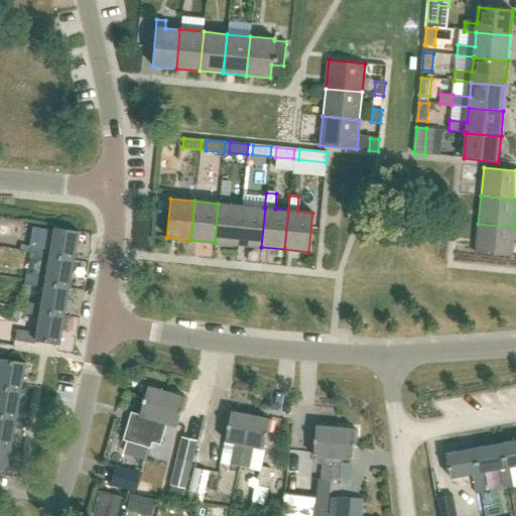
[(215,242),(238,245),(242,206),(218,204),(215,242)]
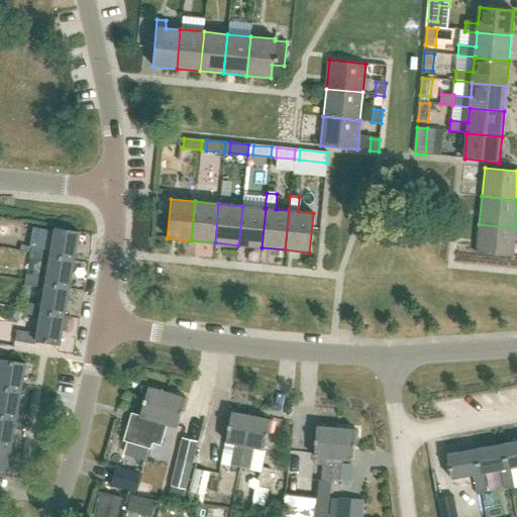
[(238,245),(262,247),(266,208),(265,208),(242,206),(238,245)]
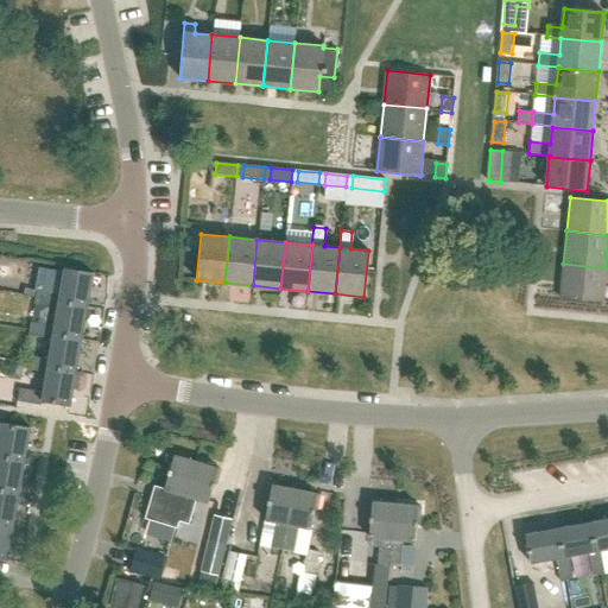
[(0,282),(31,284),(32,264),(0,260),(0,282)]
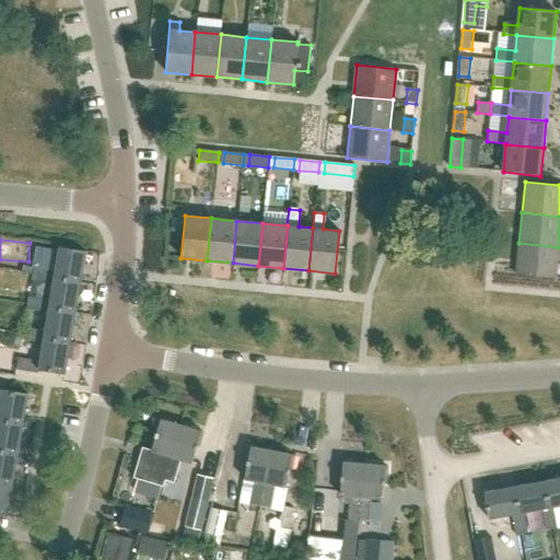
[(518,243),(515,273),(556,278),(558,247),(518,243)]
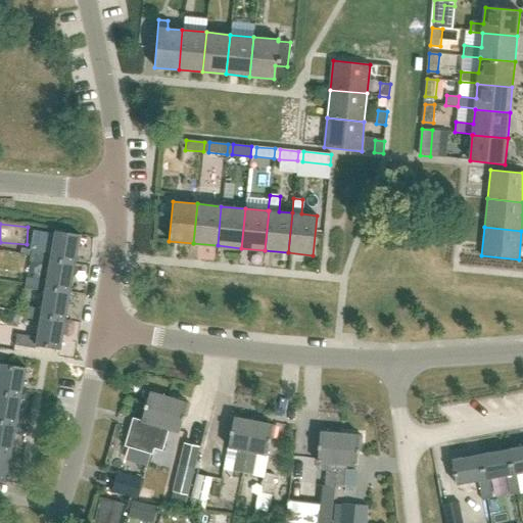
[(50,260),(75,265),(80,235),(55,231),(54,234),(36,231),(31,259),(49,263),(50,260)]
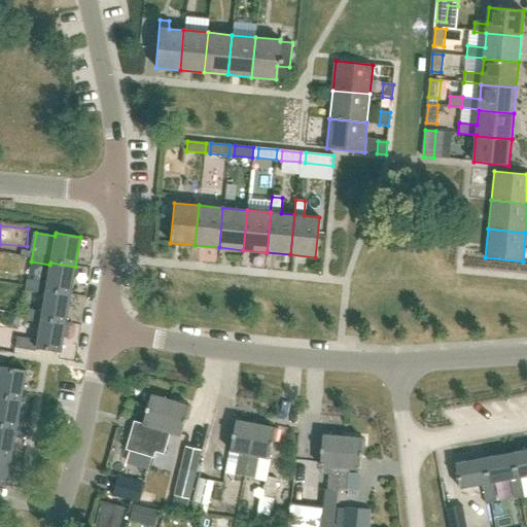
[(50,262),(49,265),(46,283),(28,280),(26,290),(45,293),(45,290),(70,294),(75,267),(50,262)]
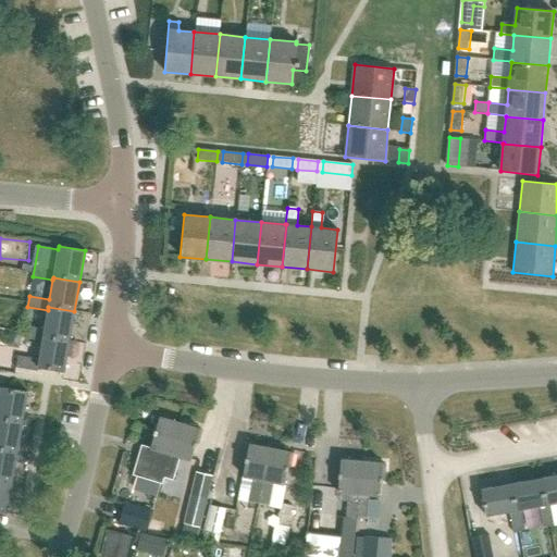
[(44,336),(70,341),(74,311),(48,307),(48,310),(45,329),(24,325),(22,337),(42,341),(44,336)]
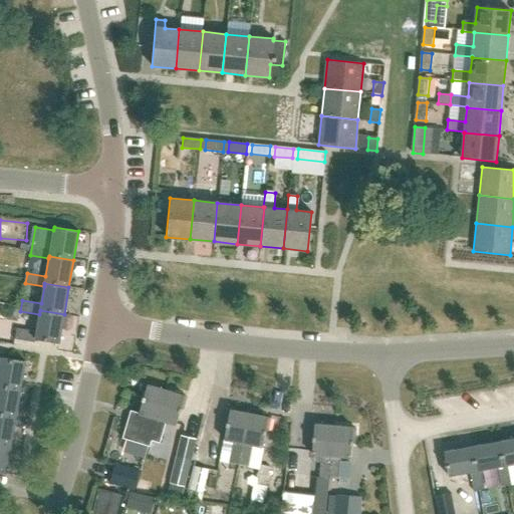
[(15,339),(35,342),(35,339),(59,343),(64,314),(40,310),(39,314),(36,331),(17,328),(15,339)]
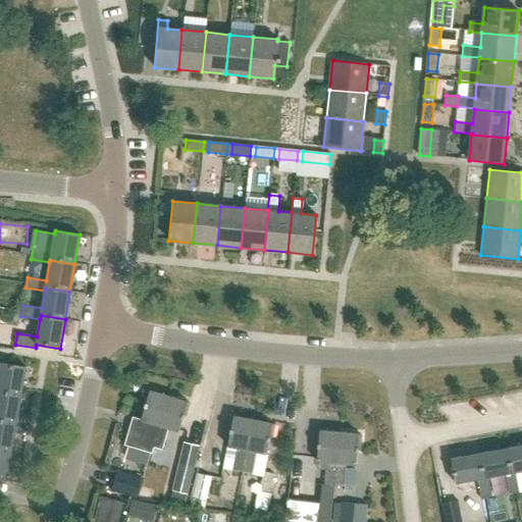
[(0,393),(21,397),(27,367),(2,363),(0,373),(0,393)]
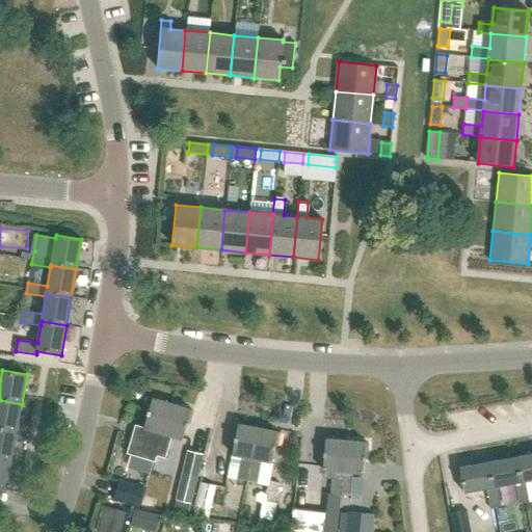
[(135,425),(127,454),(156,462),(157,456),(171,403),(153,398),(153,399),(150,398),(147,410),(148,410),(147,415),(148,416),(144,427),(135,425)]
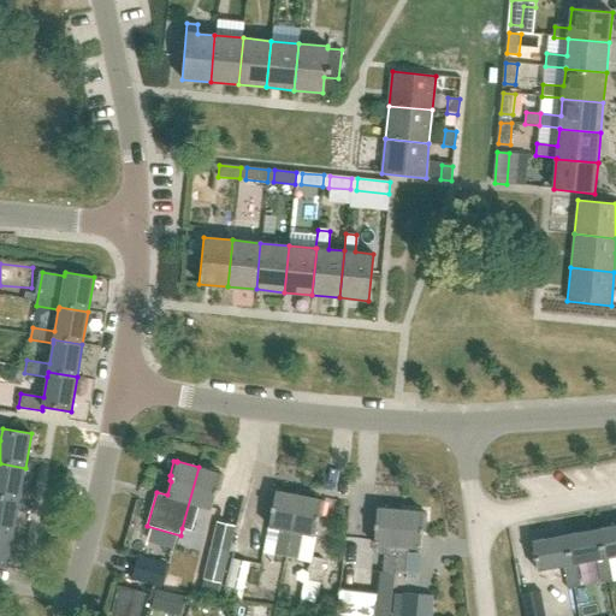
[(0,463),(0,497),(19,501),(25,468),(0,463)]
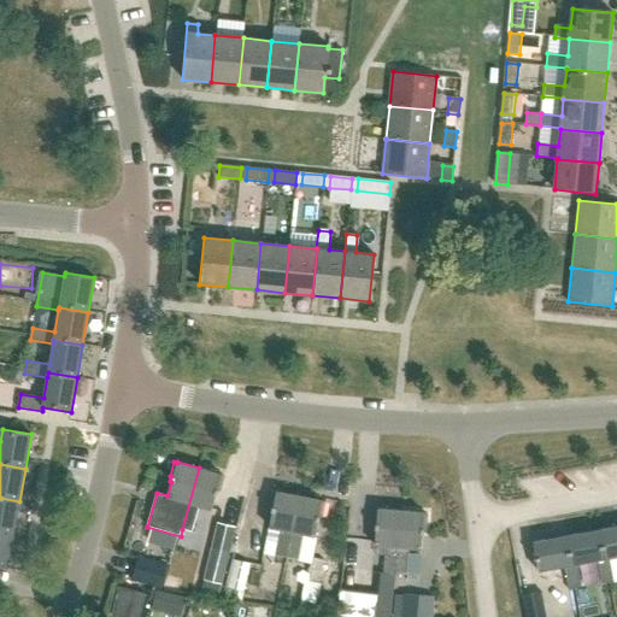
[(199,468),(182,529),(192,532),(199,506),(211,510),(222,474),(199,468)]
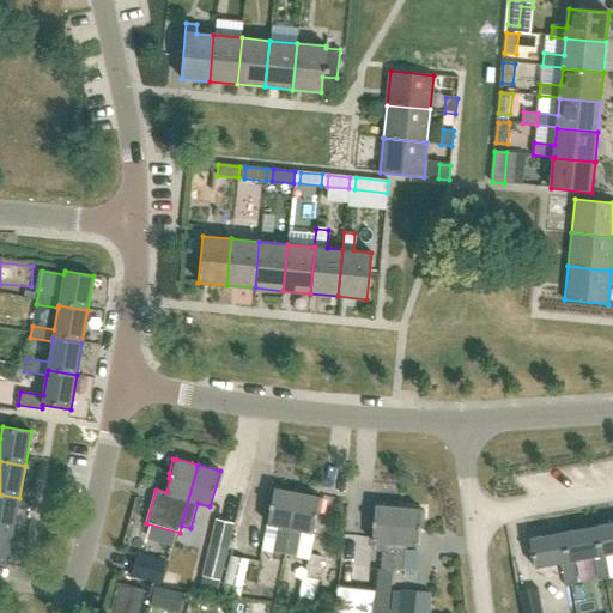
[(280,527),(275,552),(286,554),(297,492),(275,489),(268,525),(280,527)]
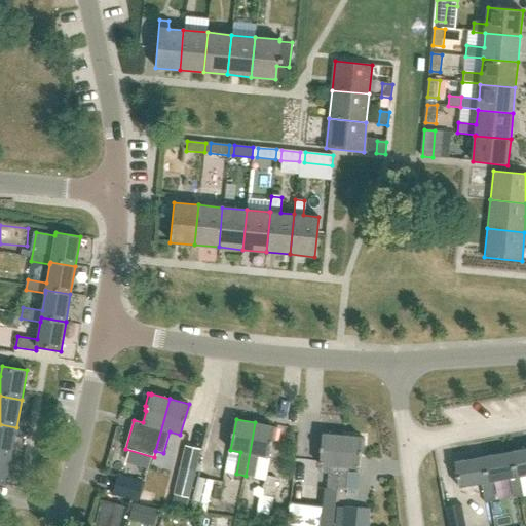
[(268,457),(274,426),(255,422),(246,476),(253,477),(257,455),(268,457)]
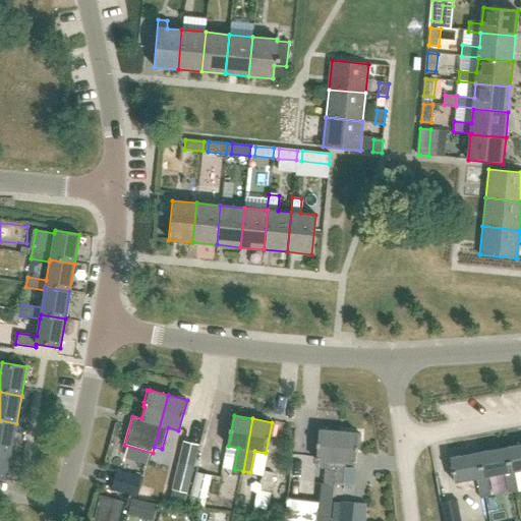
[(0,449),(11,452),(16,423),(0,420),(0,449)]
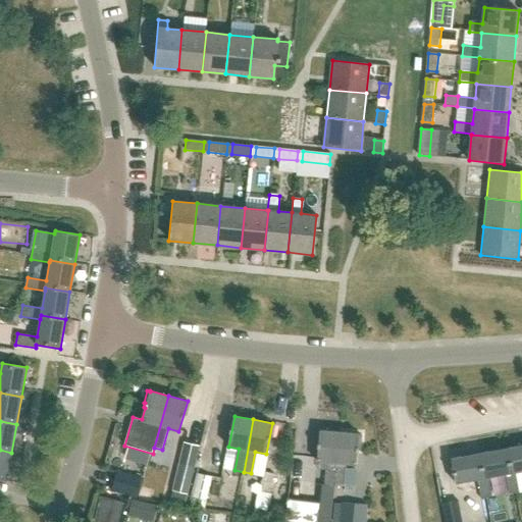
[(326,485),(333,485),(334,485),(340,432),(320,430),(317,462),(328,463),(326,485)]
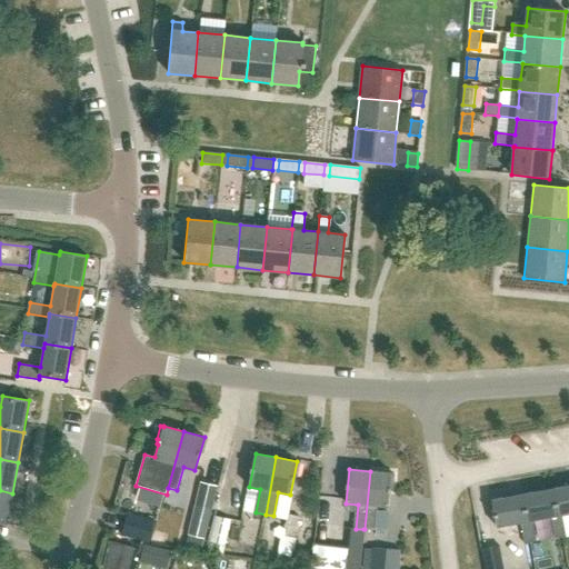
[(388,507),(391,472),(370,471),(365,529),(376,530),(378,506),(388,507)]
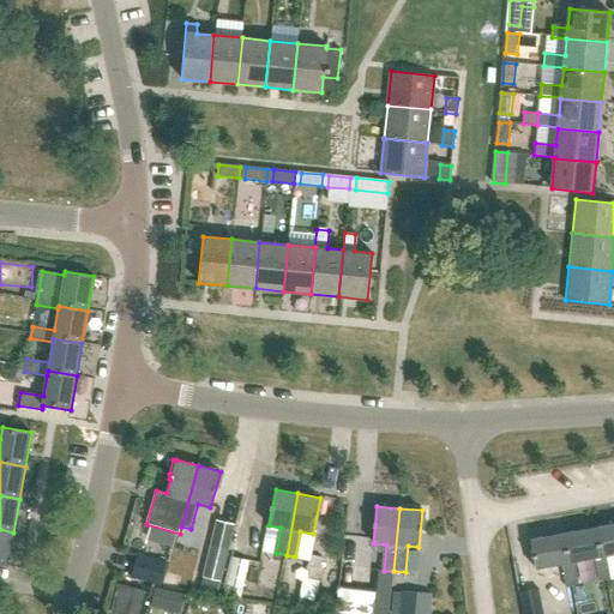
[(218,519),(204,577),(222,582),(236,524),(218,519)]
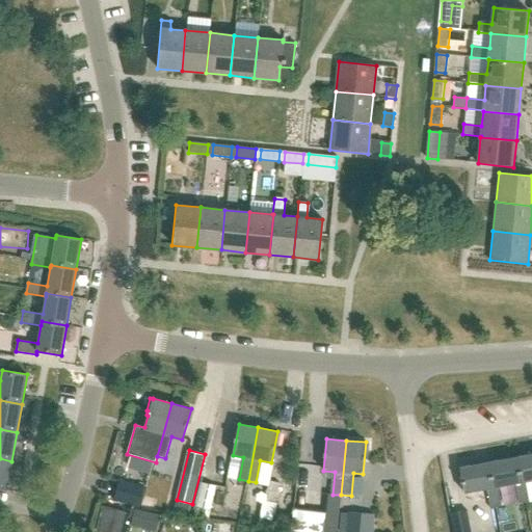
[(522,482),(526,481),(531,480),(531,454),(517,457),(522,482)]
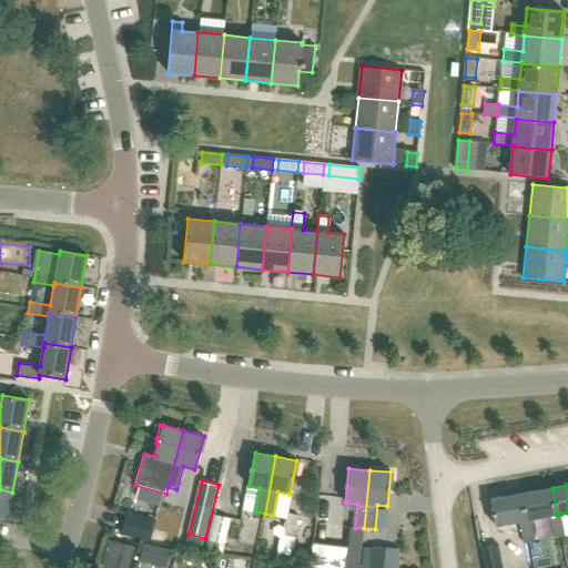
[(566,536),(561,514),(557,515),(553,488),(523,494),(527,520),(531,519),(550,516),(555,537),(566,536)]
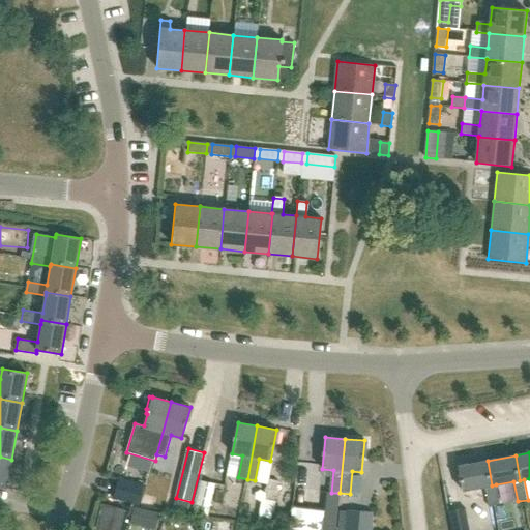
[(0,487),(6,489),(11,460),(0,457),(0,487)]
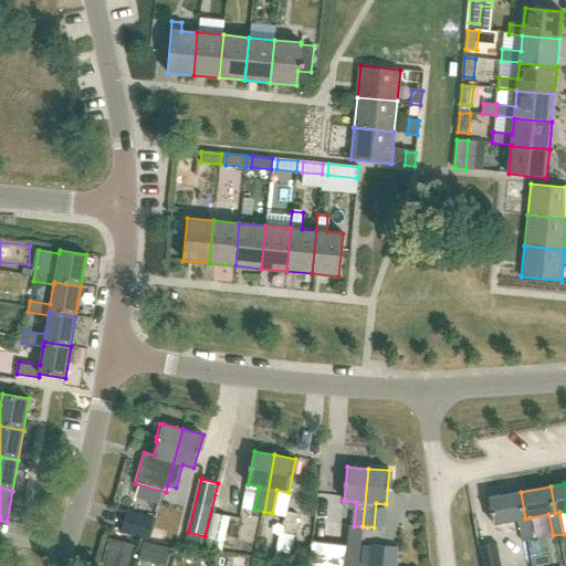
[(521,492),(489,499),(493,524),(517,520),(522,542),(534,540),(530,517),(525,519),(521,492)]
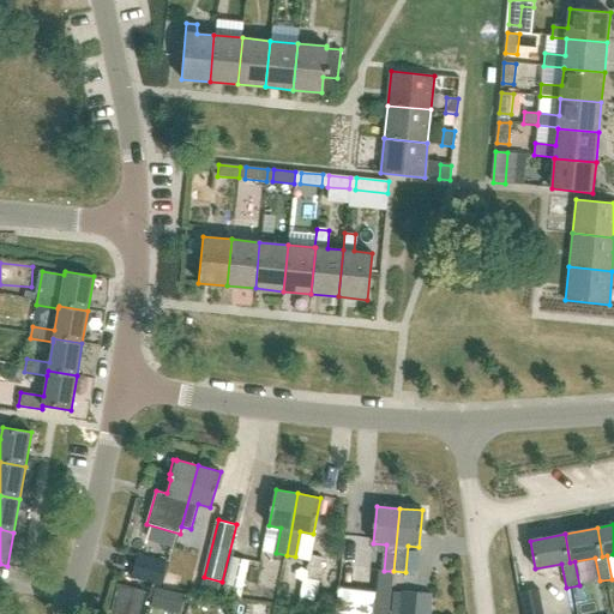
[(132,578),(160,585),(167,563),(139,554),(132,578)]
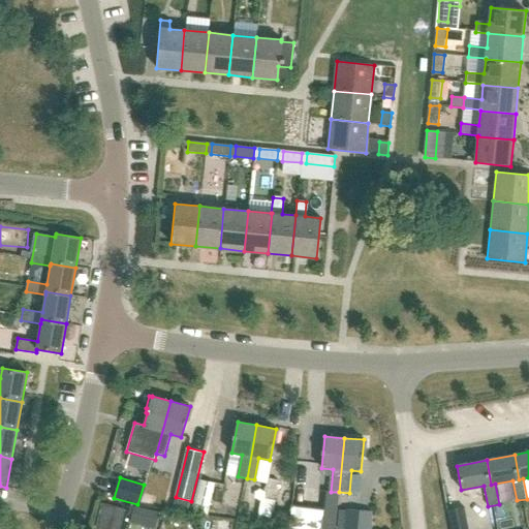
[(164,497),(168,480),(158,477),(154,494),(164,497)]
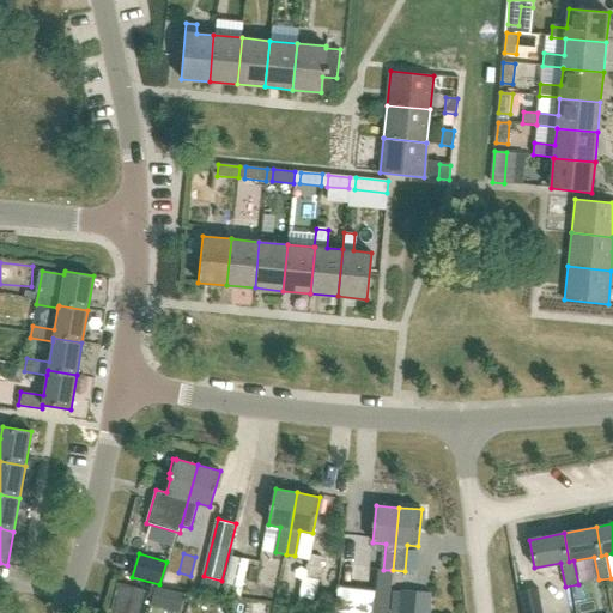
[(317,582),(322,557),(309,554),(304,578),(317,582)]
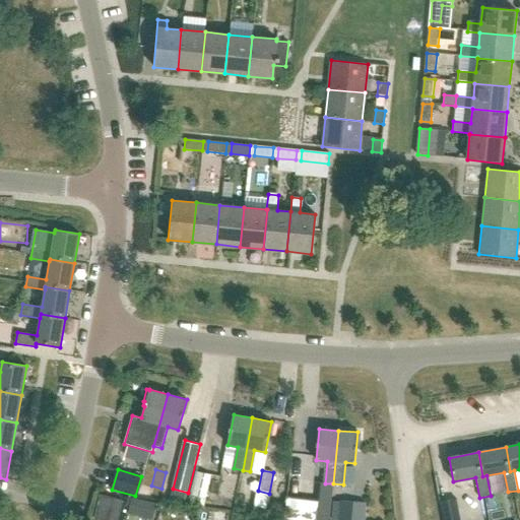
[(207,498),(212,474),(198,471),(193,495),(207,498)]
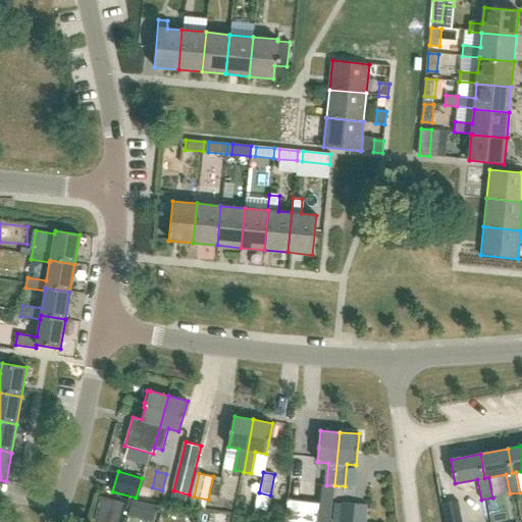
[(329,521),(333,485),(326,485),(322,484),(317,521),(329,521)]
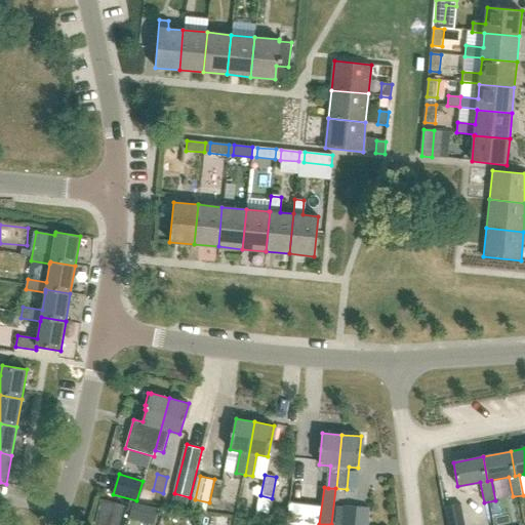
[(104,524),(120,524),(125,505),(102,498),(95,523),(104,524)]
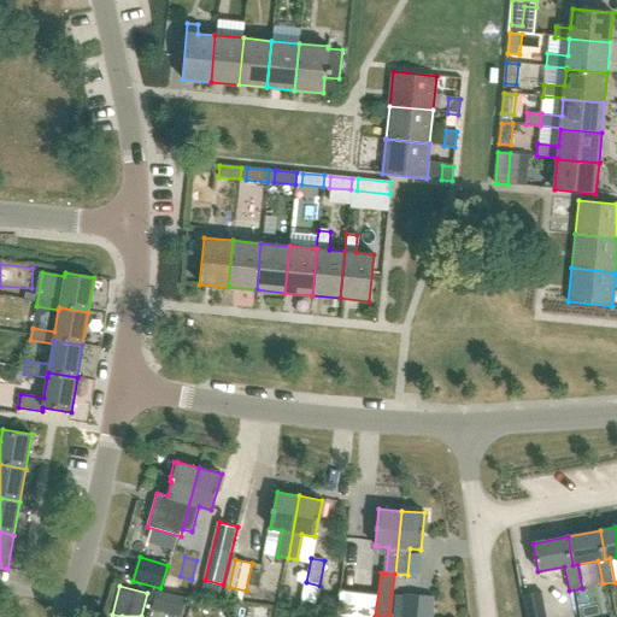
[(150,610),(171,615),(180,616),(181,616),(187,598),(154,589),(150,610)]
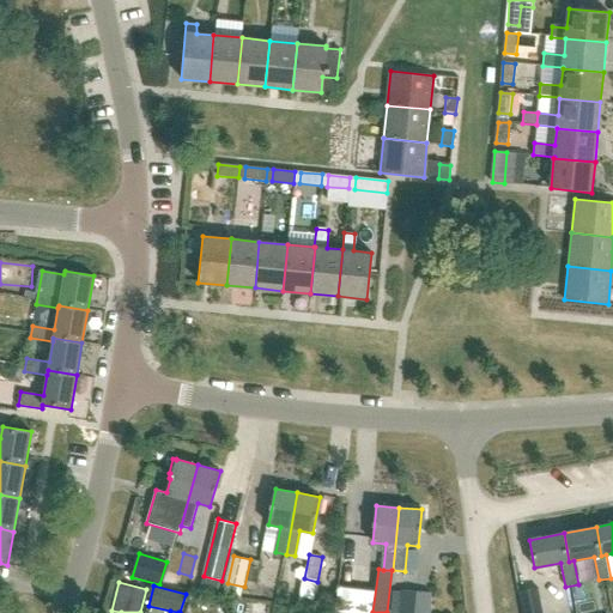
[(335,586),(333,610),(362,612),(371,612),(375,590),(335,586)]
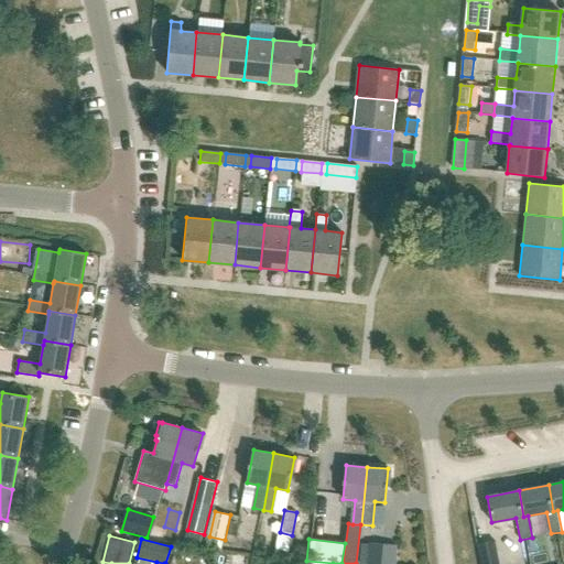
[(498,563),(494,541),(476,544),(479,563),(498,563)]
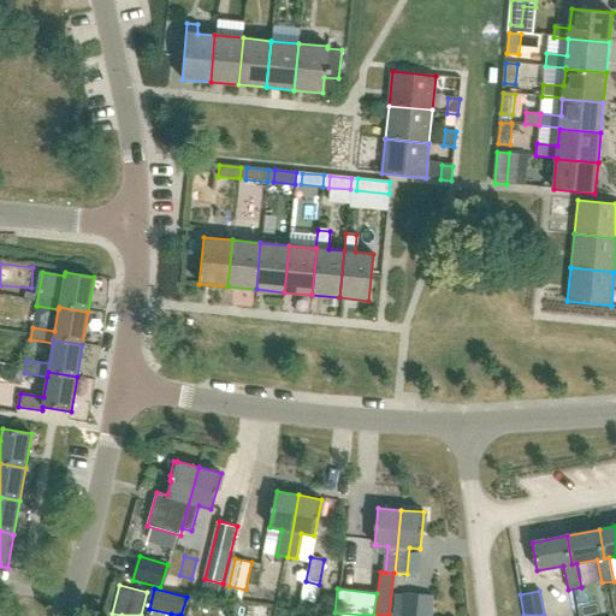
[(302,593),(301,604),(315,606),(317,597),(302,593)]
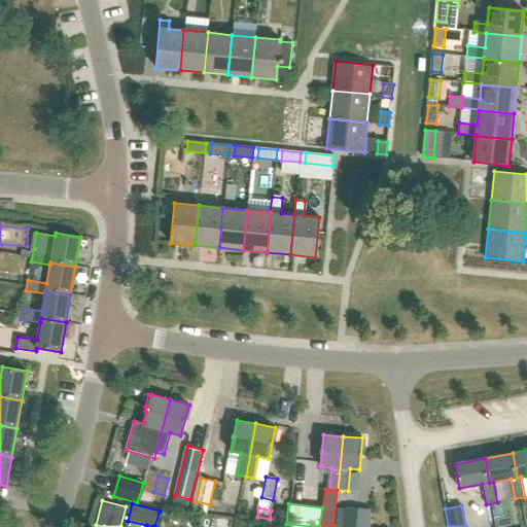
[(342,526),(369,526),(371,510),(344,507),(342,526)]
